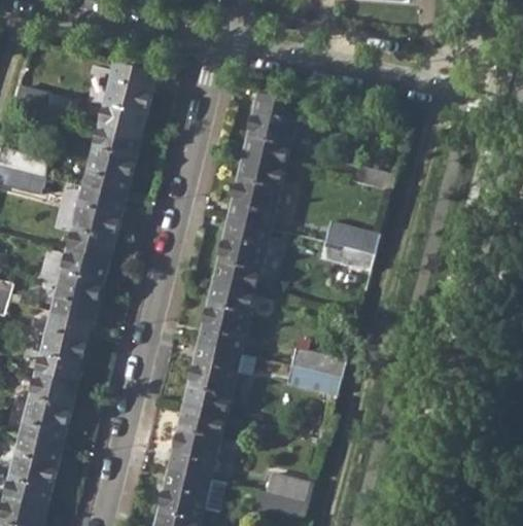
[(96,123),(139,134),(155,70),(111,59),(96,123)]
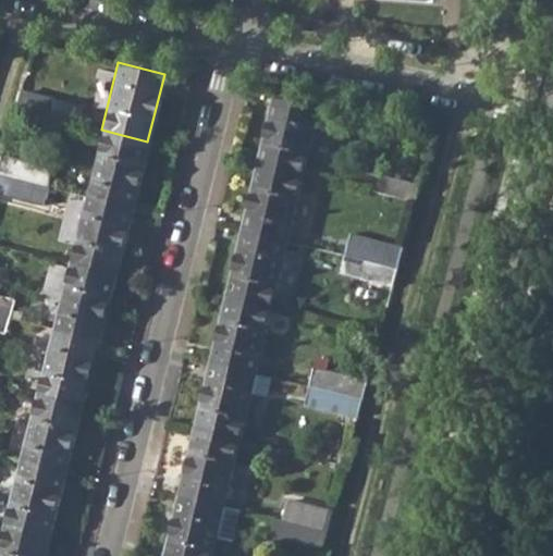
[(14,107),(66,121),(71,103),(19,90),(14,107)]
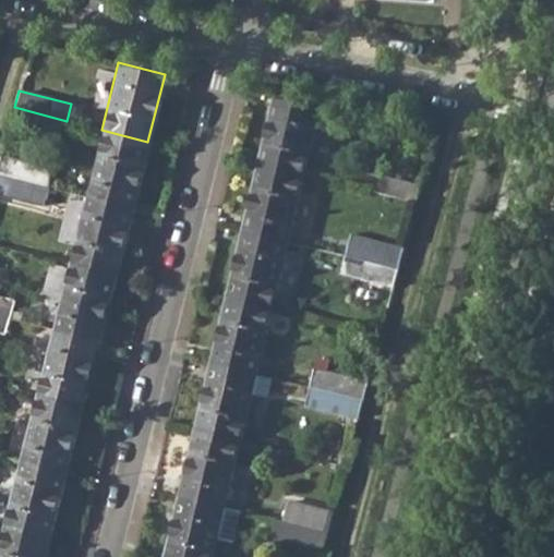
[(254,165),(300,176),(317,107),(272,96),(254,165)]
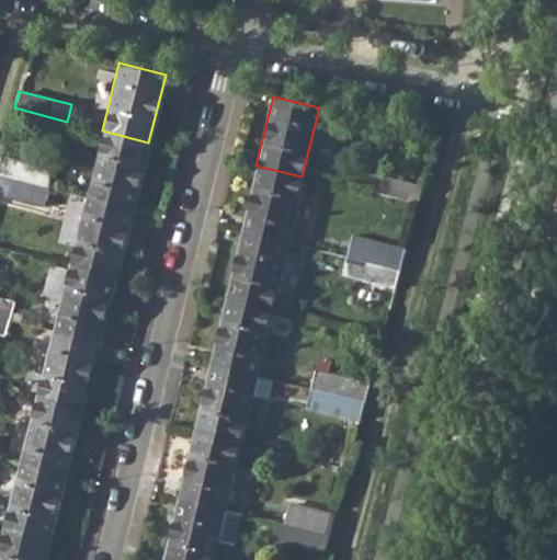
[(86,196),(132,207),(148,143),(102,130),(86,196)]
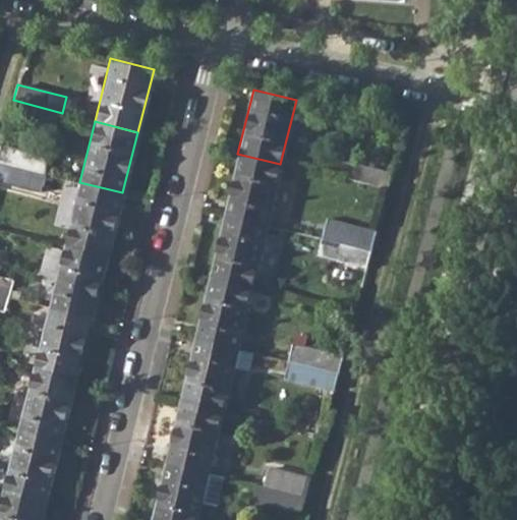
[(0,162),(31,170),(35,154),(0,145),(0,162)]
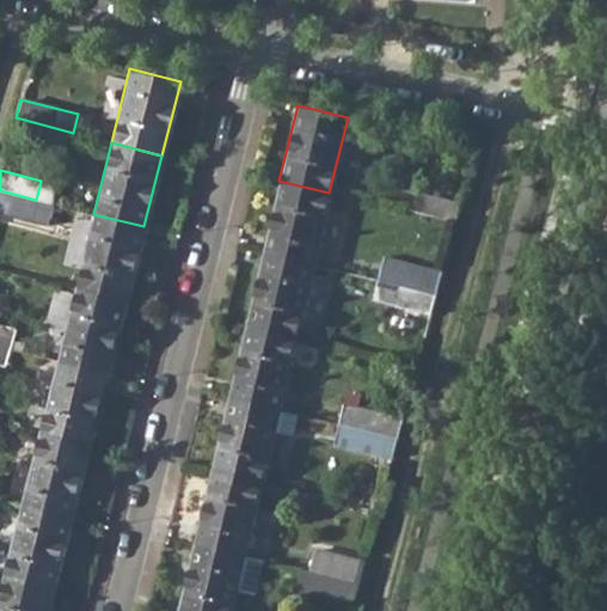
[(261,252),(312,264),(329,193),(279,181),(261,252)]
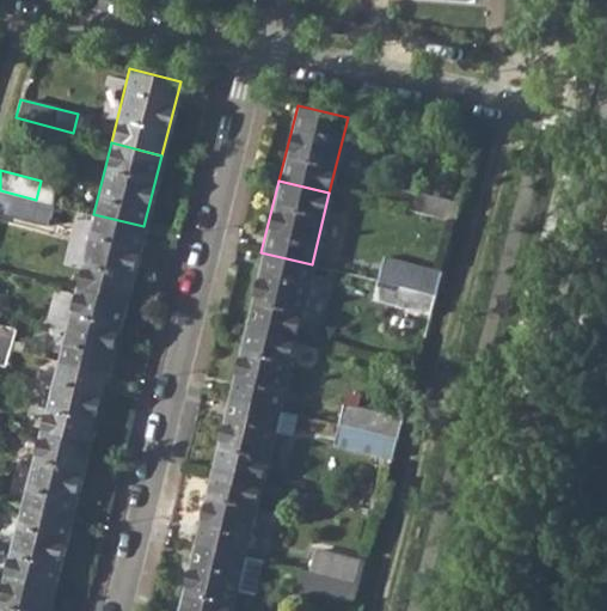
[(0,211),(47,222),(53,205),(36,200),(0,190),(0,211)]
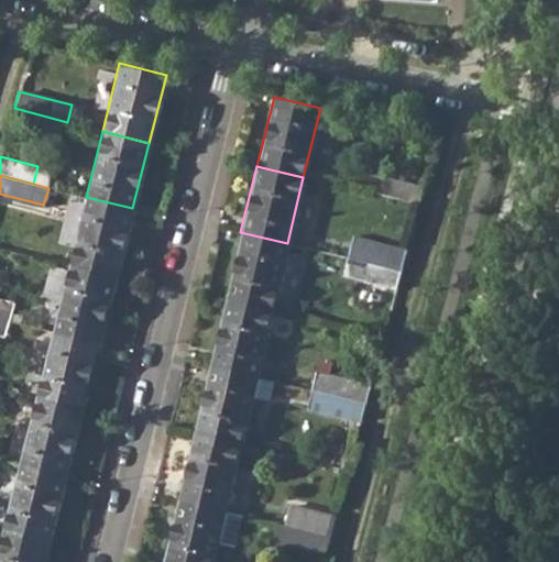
[(375,195),(417,205),(420,188),(381,178),(375,195)]
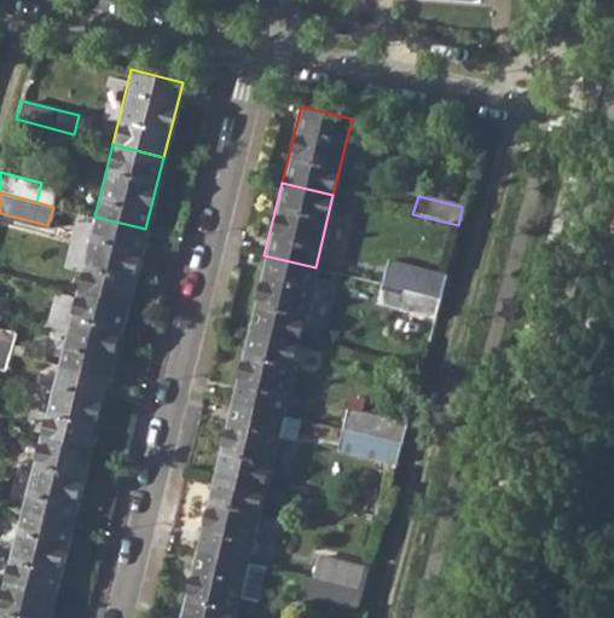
[(76,289),(127,302),(145,229),(94,217),(76,289)]
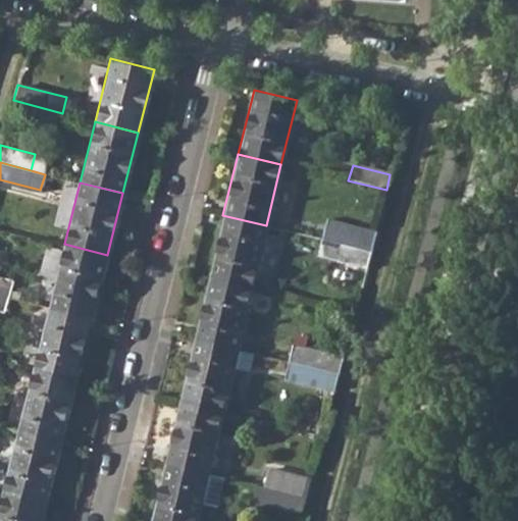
[(209,277),(252,288),(266,225),(222,215),(209,277)]
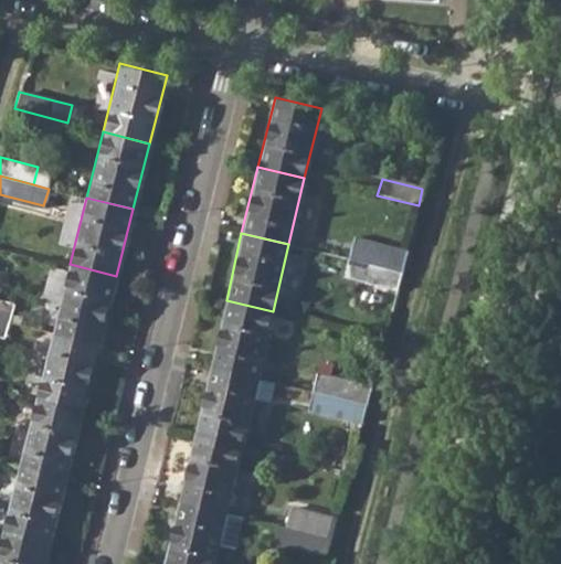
[(342,277),(395,290),(401,270),(349,258),(342,277)]
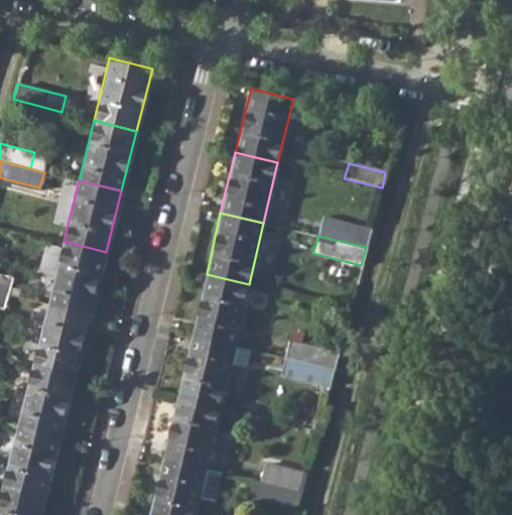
[(47,302),(91,312),(106,252),(64,241),(47,302)]
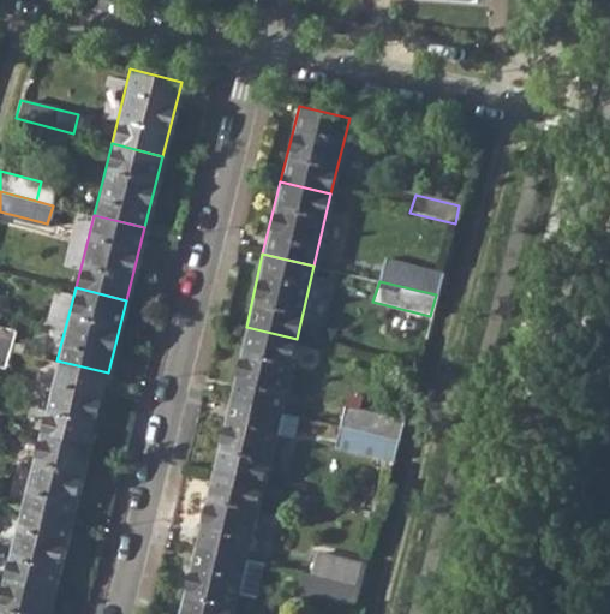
[(0,345),(9,349),(13,328),(0,325),(0,345)]
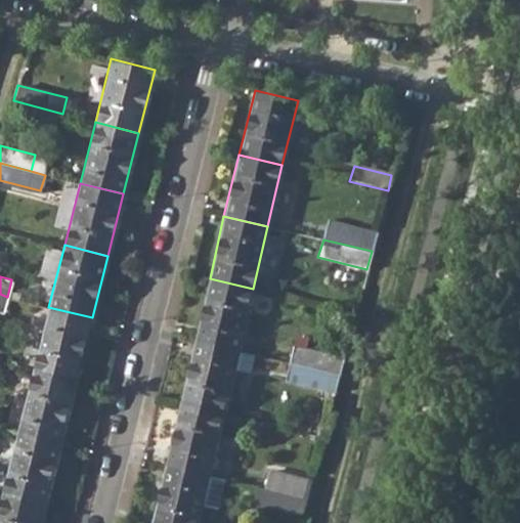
[(195,341),(237,351),(253,289),(210,278),(195,341)]
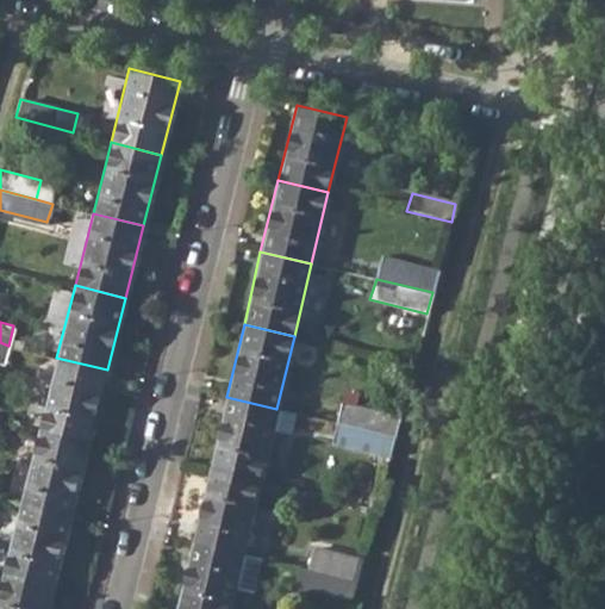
[(0,359),(19,364),(23,349),(8,346),(0,342),(0,359)]
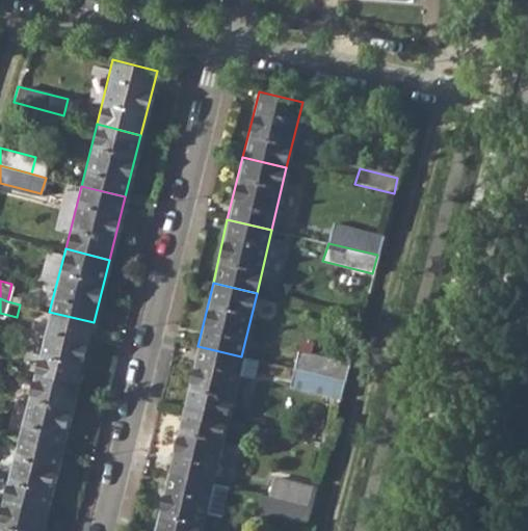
[(33,375),(77,386),(94,322),(49,312),(33,375)]
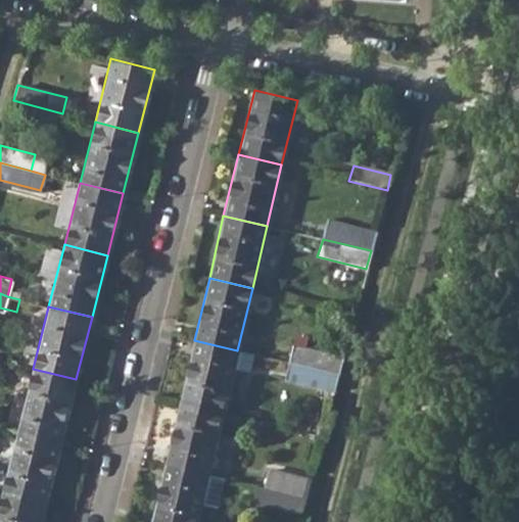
[(180,402),(223,413),(237,350),(194,340),(180,402)]
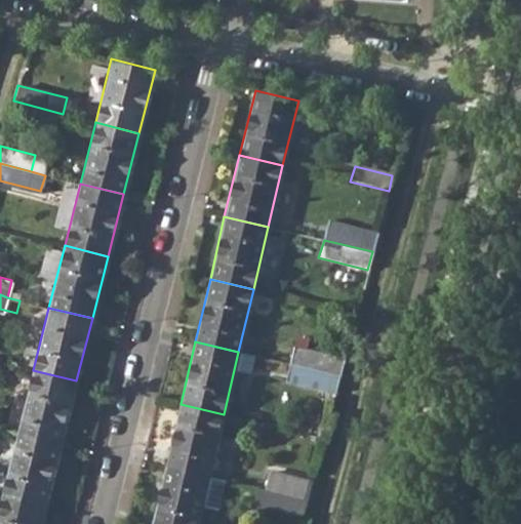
[(290,363),(339,375),(345,357),(294,346),(290,363)]
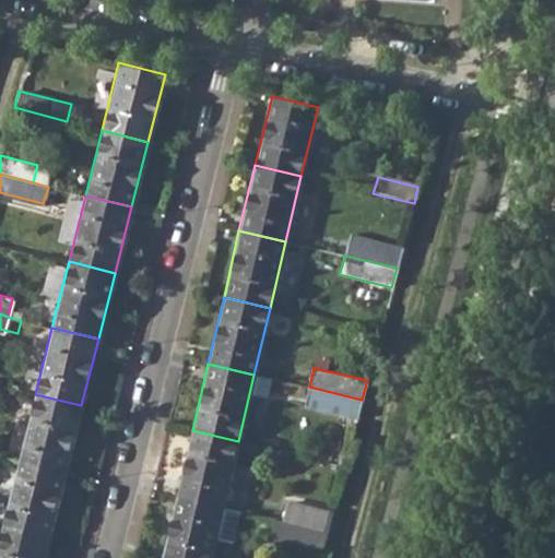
[(304,406),(356,418),(362,400),(309,387),(304,406)]
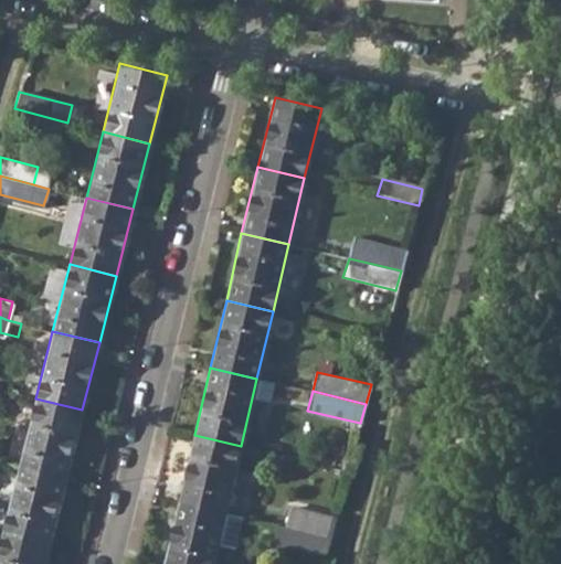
[(19,465),(65,477),(82,410),(35,398),(19,465)]
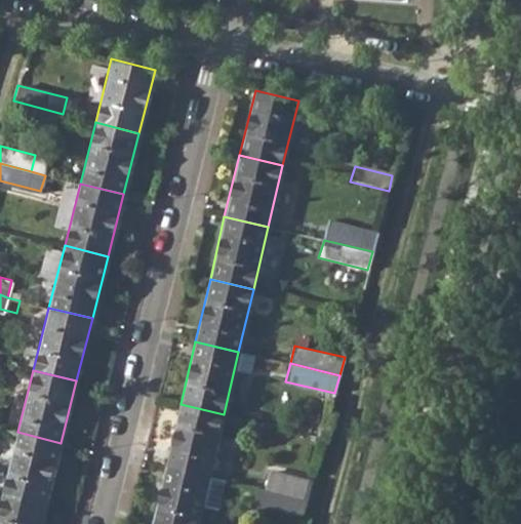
[(166,466),(208,476),(224,414),(181,404),(166,466)]
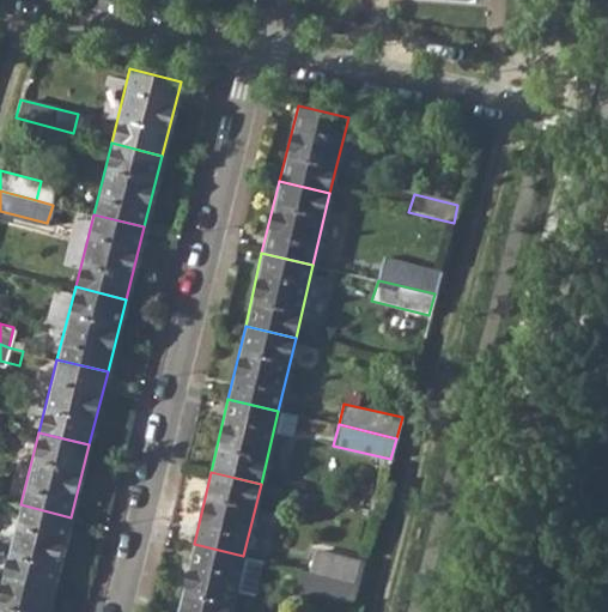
[(1,576),(52,588),(71,517),(20,504),(1,576)]
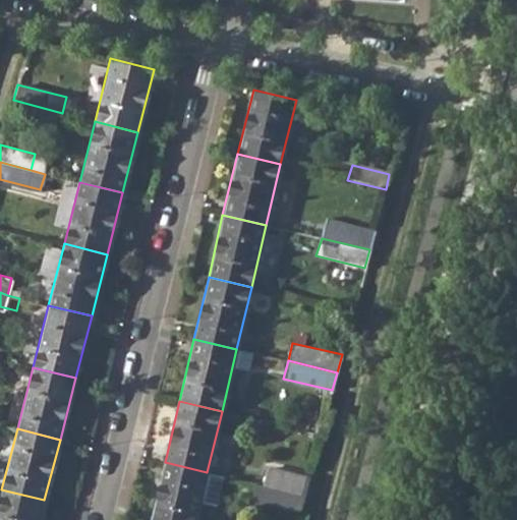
[(151,519),(195,519),(207,472),(165,462),(151,519)]
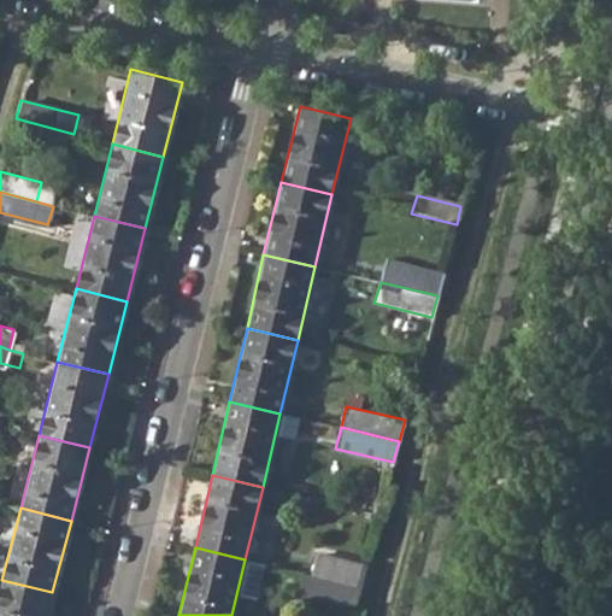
[(316,555),(310,576),(359,588),(365,565),(316,555)]
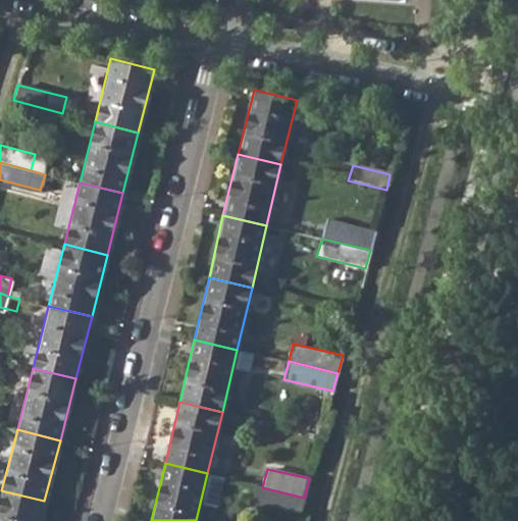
[(250,503),(299,515),(304,498),(262,487),(255,485),(250,503)]
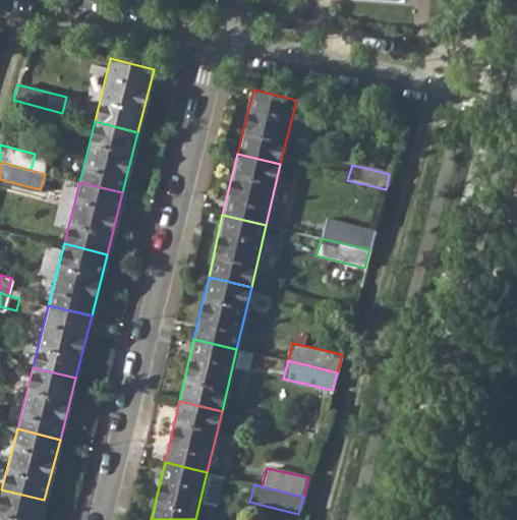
[(0,519),(39,519),(44,500),(1,489),(0,494),(0,519)]
